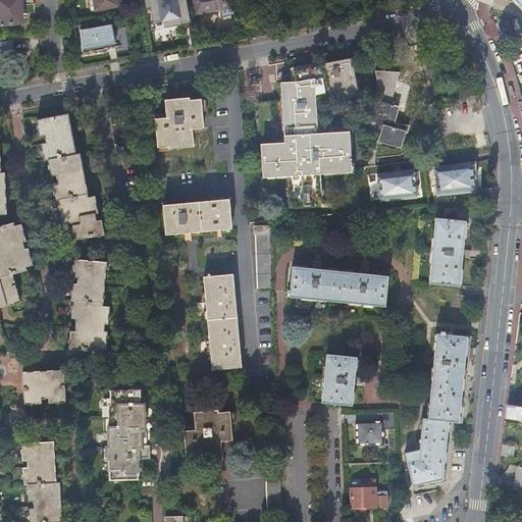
[(20,0),(0,0),(0,16),(1,24),(23,21),(20,0)]
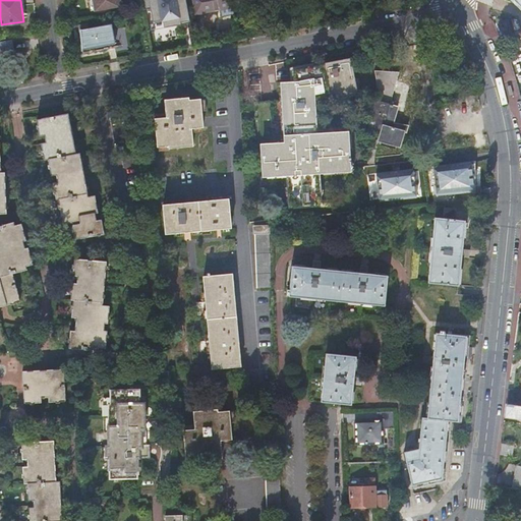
[(90,0),(93,11),(120,6),(118,0),(90,0)]
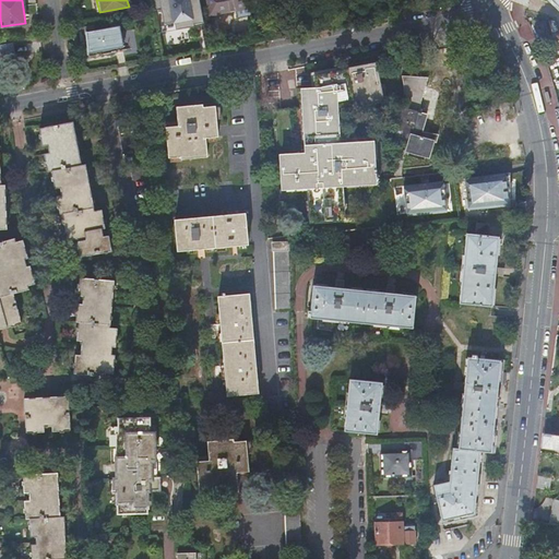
[(201,0),(156,0),(158,10),(163,10),(166,24),(177,22),(178,30),(205,25),(201,0)]
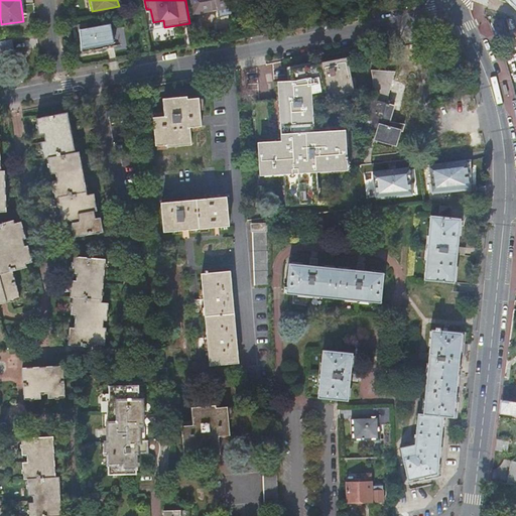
[(191,0),(196,13),(231,7),(229,0),(191,0)]
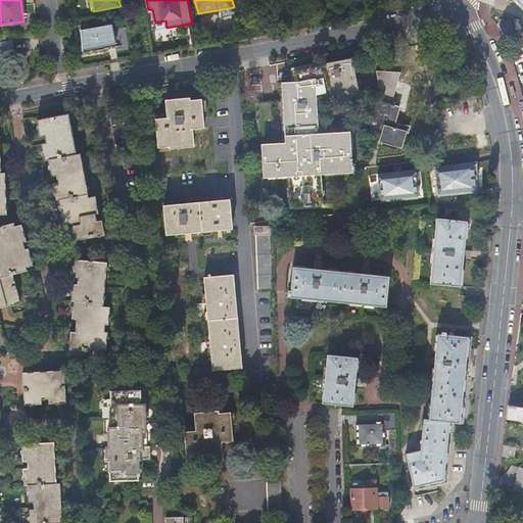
[(346,5),(335,8),(337,15),(347,12),(346,5)]
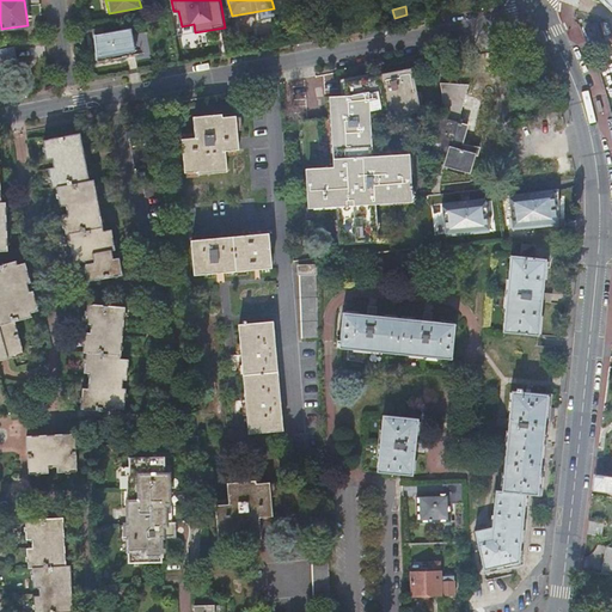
[(133,28),(96,35),(98,62),(138,56),(133,28)]
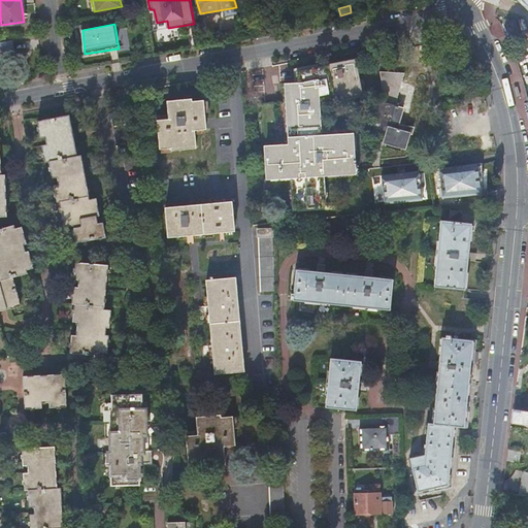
[(0,62),(14,61),(12,40),(0,41),(0,62)]
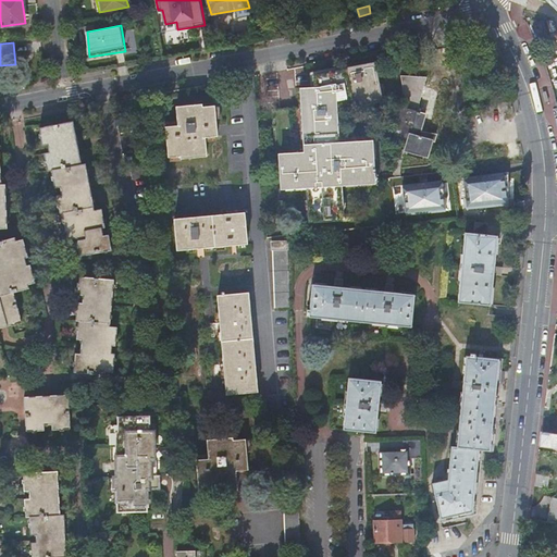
[(304,146),(342,144),(338,107),(345,106),(380,99),(374,64),(300,78),(301,108),(304,146)]
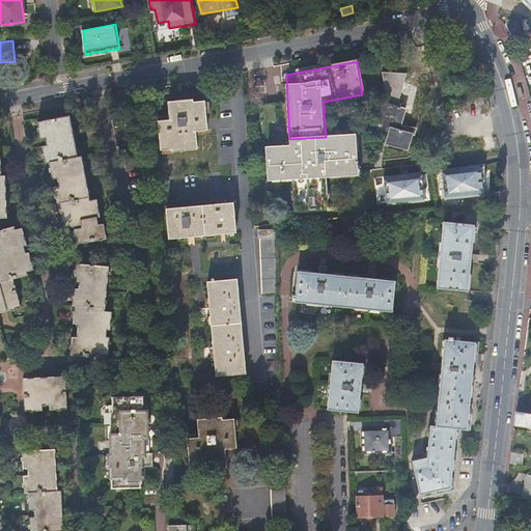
[(375,133),(388,137),(386,144),(408,151),(413,134),(399,131),(406,109),(397,107),(403,86),(407,74),(382,73),(383,76),(384,79),(384,83),(385,86),(385,89),(385,91),(384,95),(383,101),(382,104),(384,104),(375,133)]
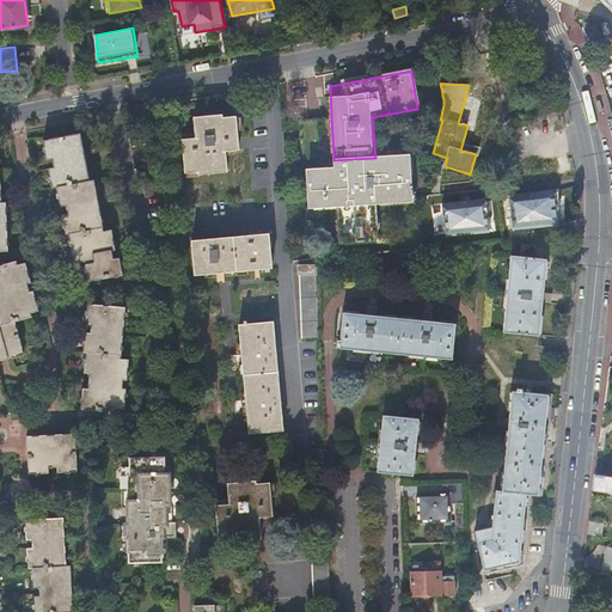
[(194,117),(196,139),(182,140),(185,173),(199,172),(199,173),(226,171),(225,150),(238,150),(236,116),(221,117),(221,115),(194,117)]
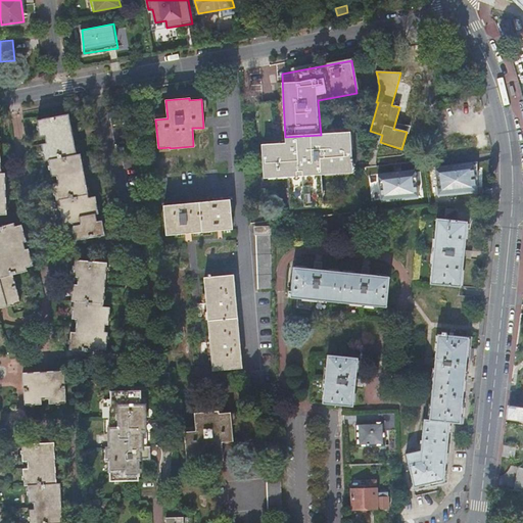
[(321,135),(327,135),(324,99),(318,100),(321,135)]
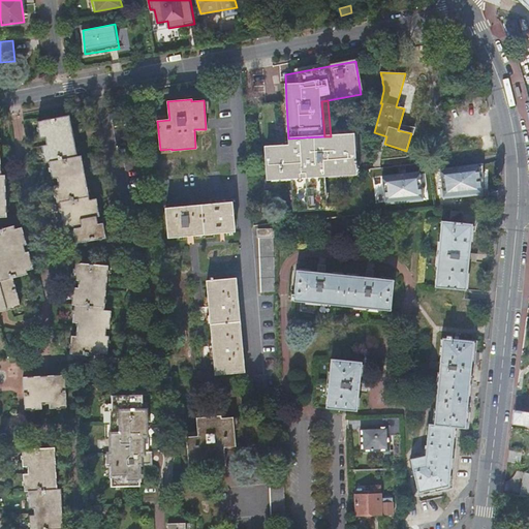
[(288,138),(286,102),(258,104),(258,110),(260,148),(266,148),(289,147),(288,138)]
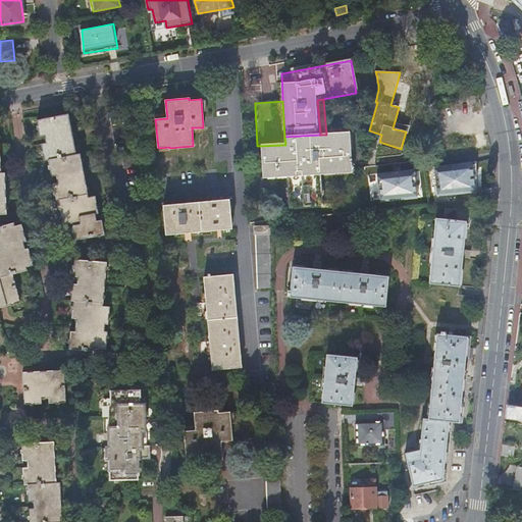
[(68,113),(42,118),(43,128),(39,129),(40,137),(45,136),(46,142),(41,144),(45,160),(49,159),(52,176),(57,175),(59,183),(54,184),(57,201),(59,200),(64,224),(72,223),(73,229),(79,228),(81,239),(105,235),(102,219),(83,223),(81,217),(99,213),(96,196),(89,197),(86,179),(70,183),(68,173),(84,170),(81,153),(76,154),(68,113)]
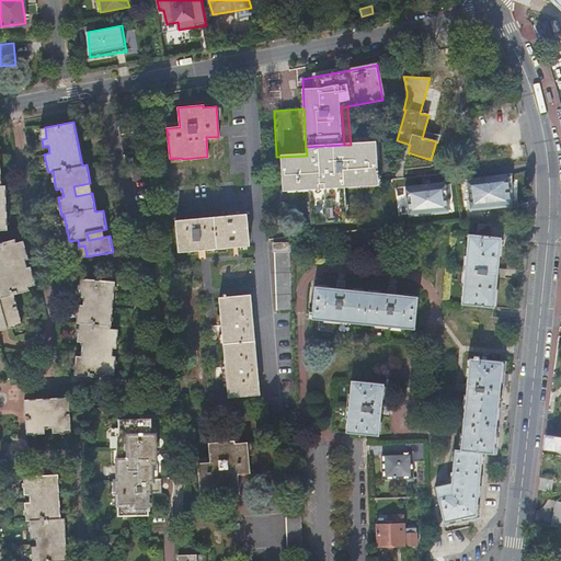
[(344,145),(306,147),(307,156),(282,157),(284,190),(310,187),(310,190),(312,224),(344,221),(342,186),(342,185),(355,185),(377,184),(377,182),(376,174),(378,174),(378,170),(376,170),(374,142),(351,145),(344,145)]
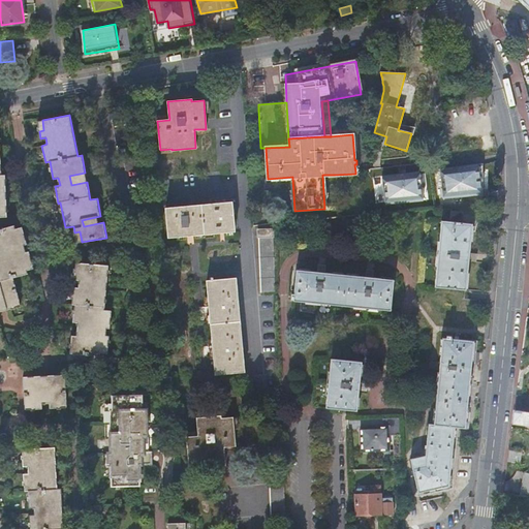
[(484,163),(437,168),(440,199),(484,195),(484,163)]
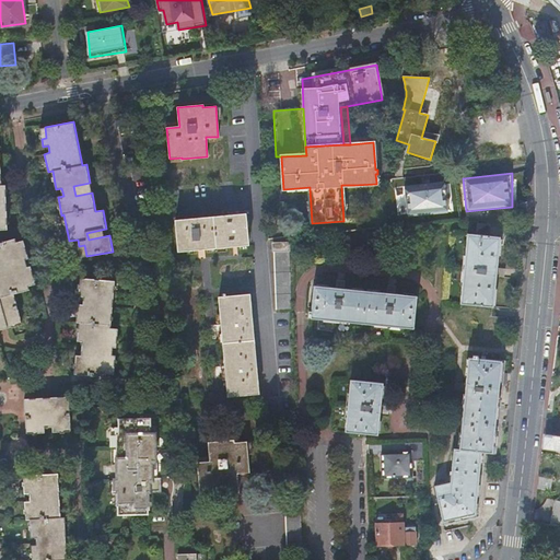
[(445,182),(405,186),(408,214),(448,211),(445,182)]
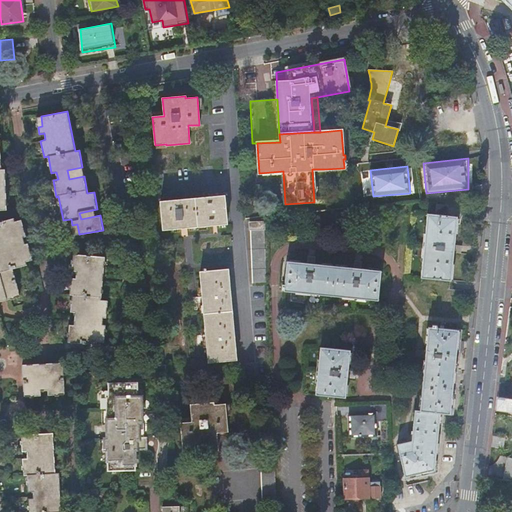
[(161,201),(163,230),(227,224),(225,195),(161,201)]
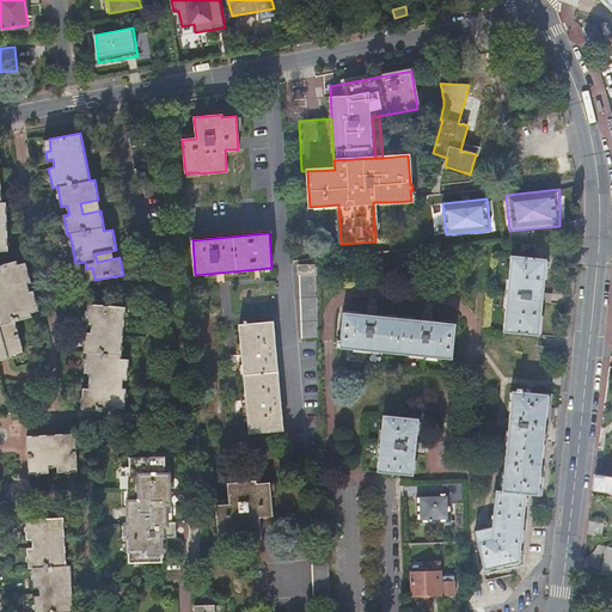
[(522,258),(534,259),(537,246),(524,245),(522,258)]
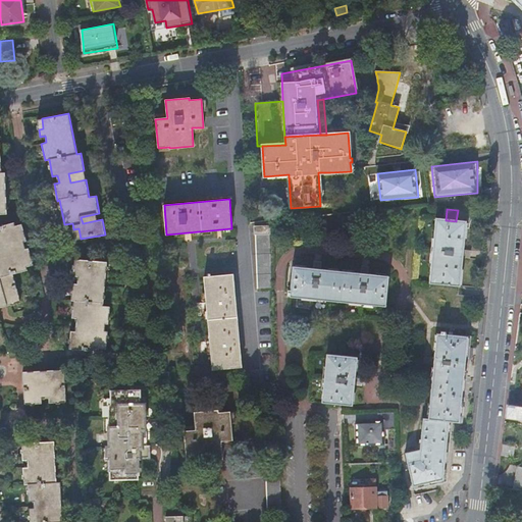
[(456,221),(446,220),(436,219),(430,284),(461,288),(467,222),(456,221)]
